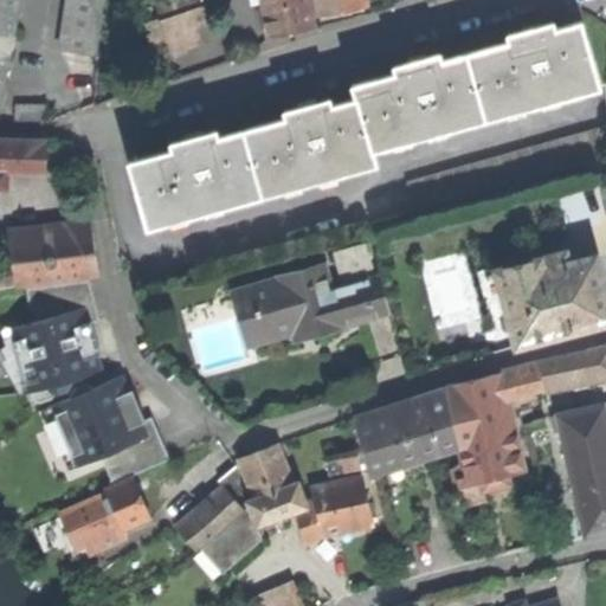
[(18,0),(0,0),(0,94),(13,25),(18,0)]
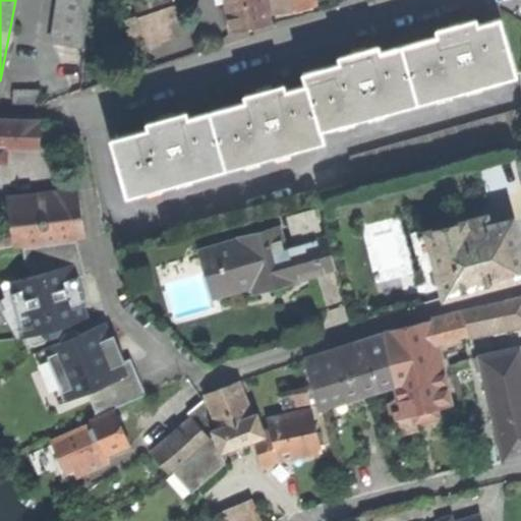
[(59,0),(53,43),(83,48),(84,31),(90,0),(59,0)]
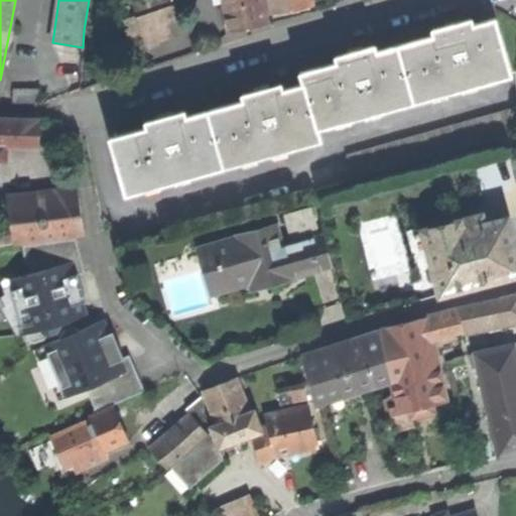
[(248,28),(267,23),(263,0),(224,0),(230,32),(248,28)]
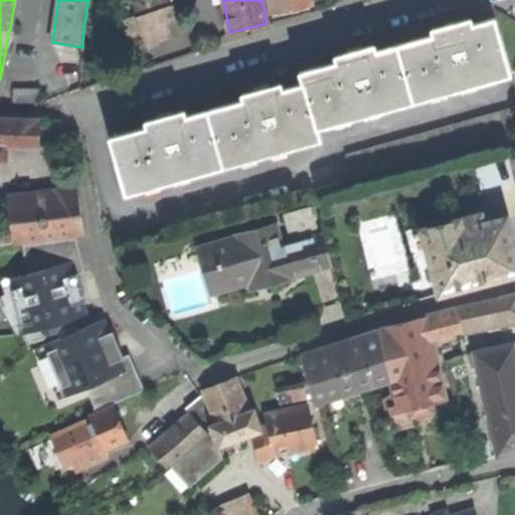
[(270,0),(273,12),(288,10),(311,5),(309,0),(270,0)]
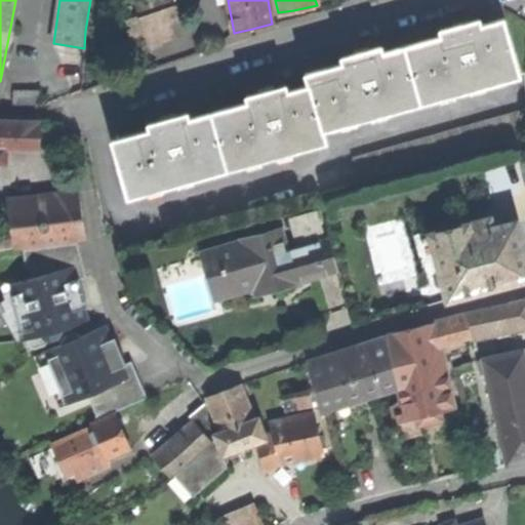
[(186,41),(173,5),(162,9),(139,17),(142,24),(130,27),(135,43),(147,40),(152,54),(186,41)]
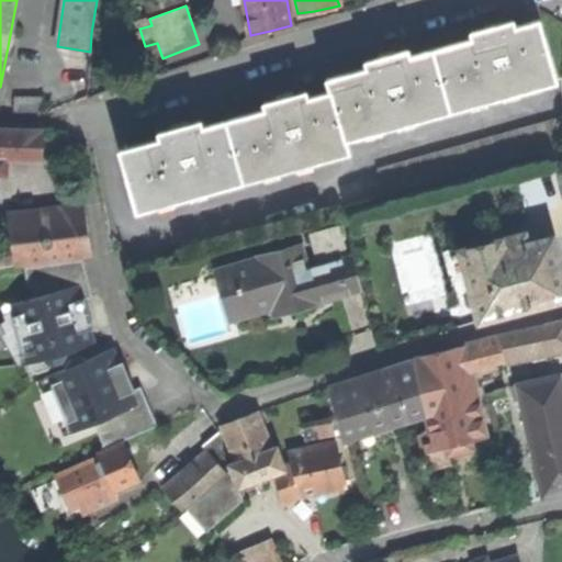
[(490,36),(436,51),(454,112),(560,82),(542,21),(506,32),(504,24),(495,27),(487,30),(490,36)]
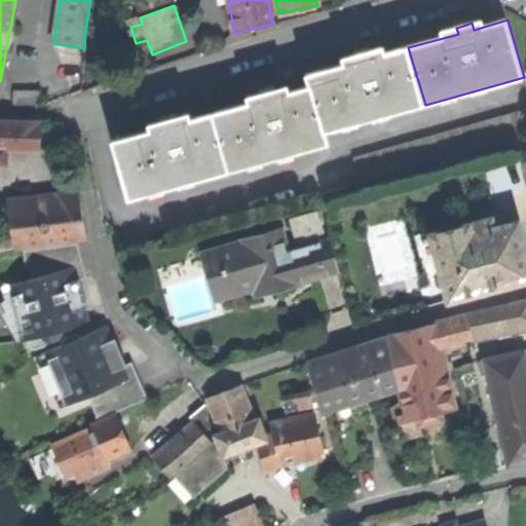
[(309,76),(312,87),(326,134),(425,105),(408,47),(375,58),(373,51),(366,53),(357,55),(359,62),(309,76)]
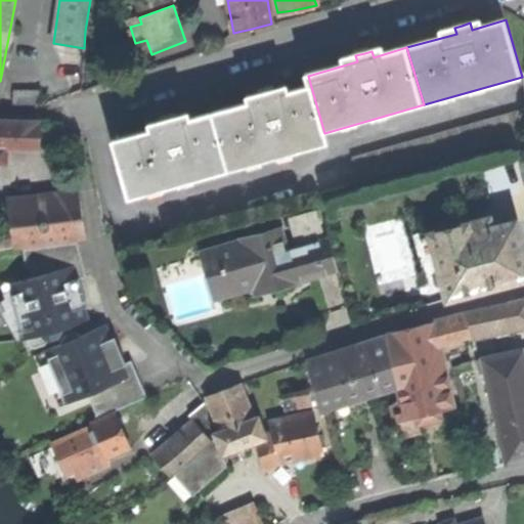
[(262,100),(212,115),(229,172),(328,143),(324,133),(311,87),(277,96),(275,90),(268,92),(260,94),(262,100)]
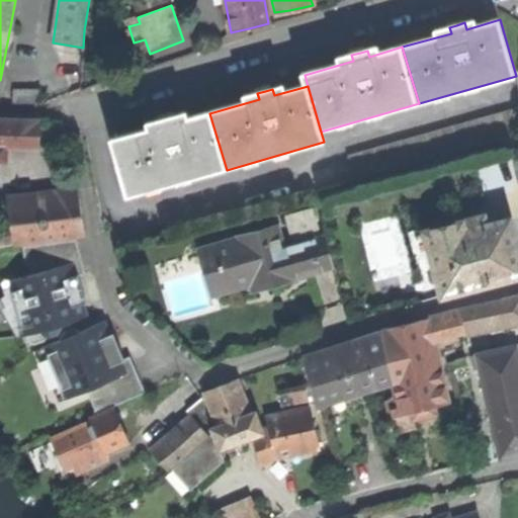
[(517,137),(517,109),(350,158),(354,171),(343,174),(346,186),(517,137)]
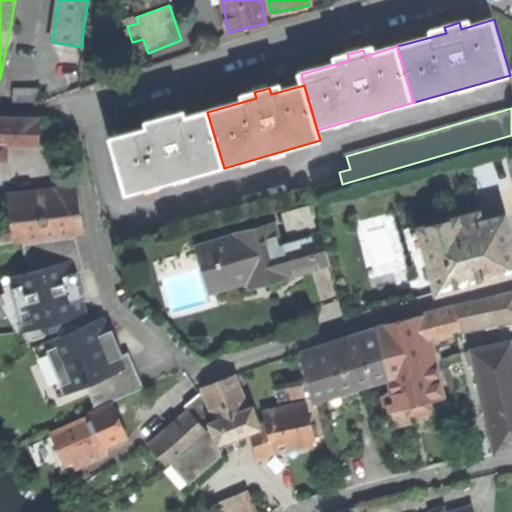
[(158,125),(110,139),(127,196),(224,168),(207,112),(174,121),(172,115),(164,118),(157,119),(158,125)]
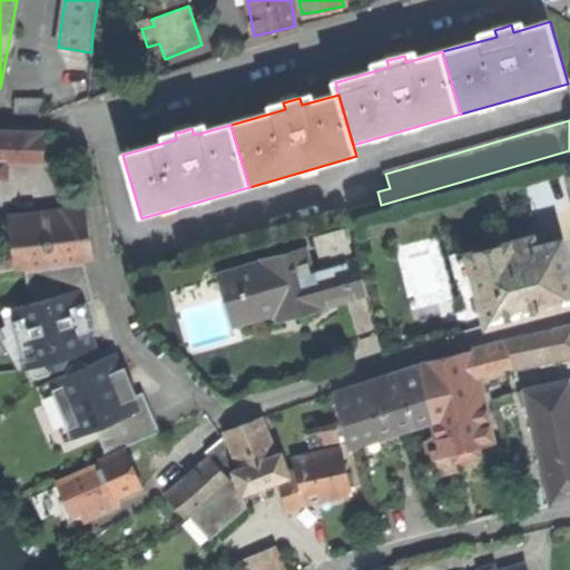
[(8,165),(47,166),(48,134),(27,134),(0,131),(0,178),(7,179),(8,165)]
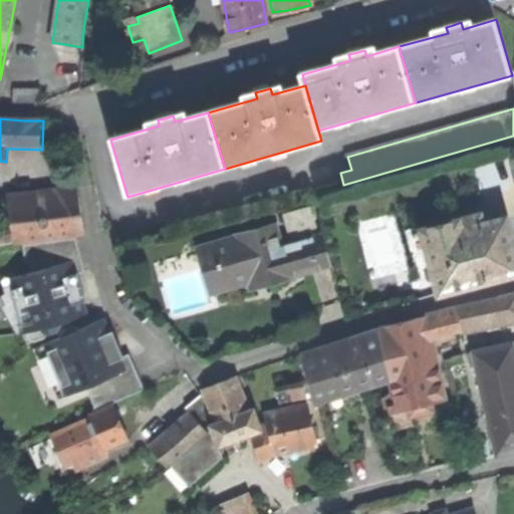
[(9,202),(13,232),(14,242),(82,233),(77,193),(9,202)]
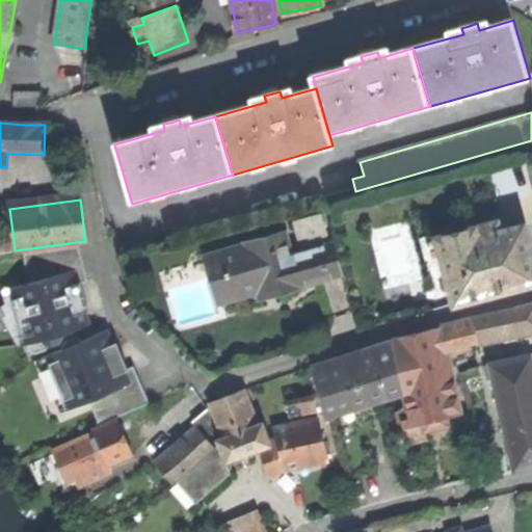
[(300,289),(342,277),(334,246),(331,246),(323,217),(296,224),(303,254),(292,258),(286,237),(208,259),(220,306),(281,289),(297,284),(300,289)]
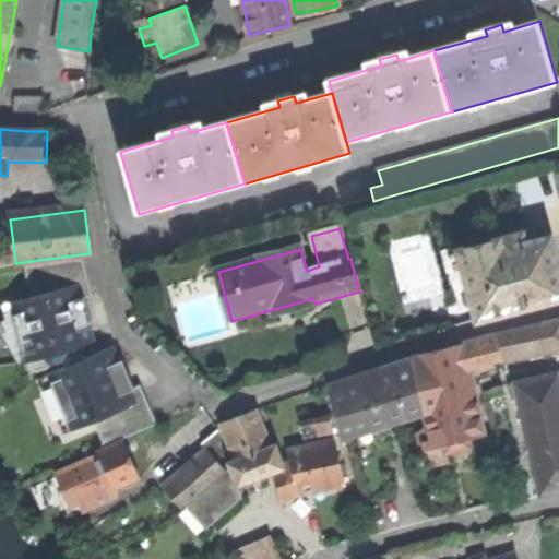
[(478,318),(558,296),(558,275),(556,263),(549,239),(524,246),(521,236),(461,252),(478,318)]
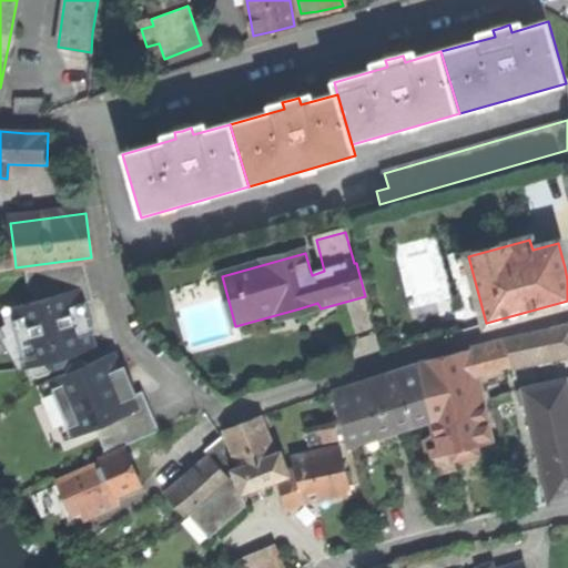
[(0,270),(16,267),(14,256),(0,259),(0,270)]
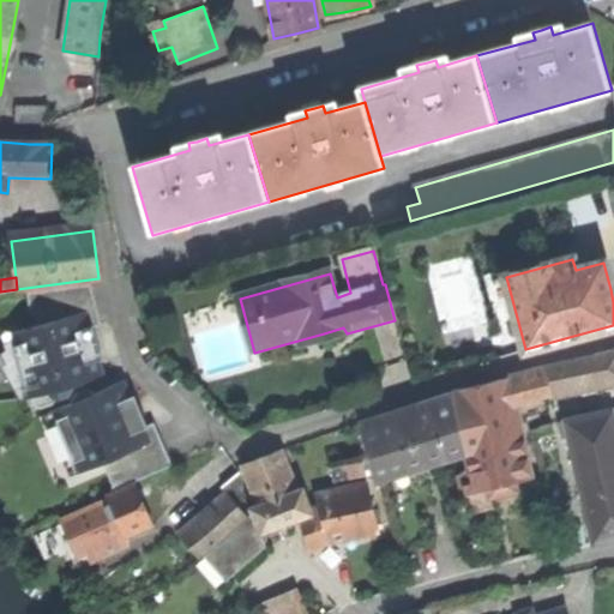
[(86,311),(90,327),(94,326),(101,324),(91,284),(28,293),(29,311),(36,317),(37,325),(86,311)]
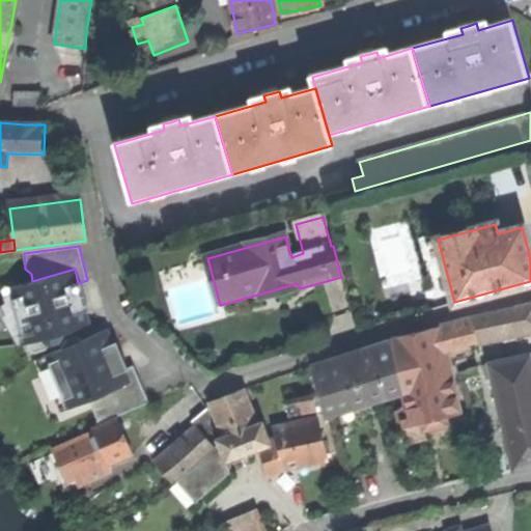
[(86,310),(78,283),(75,269),(32,281),(9,287),(26,343),(28,342),(29,350),(36,353),(47,348),(50,343),(59,340),(64,332),(90,324),(86,310)]
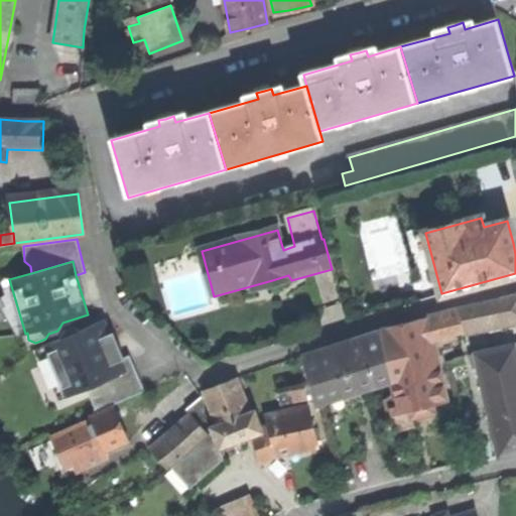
[(83,287),(79,274),(76,275),(84,301),(87,300),(83,287)]
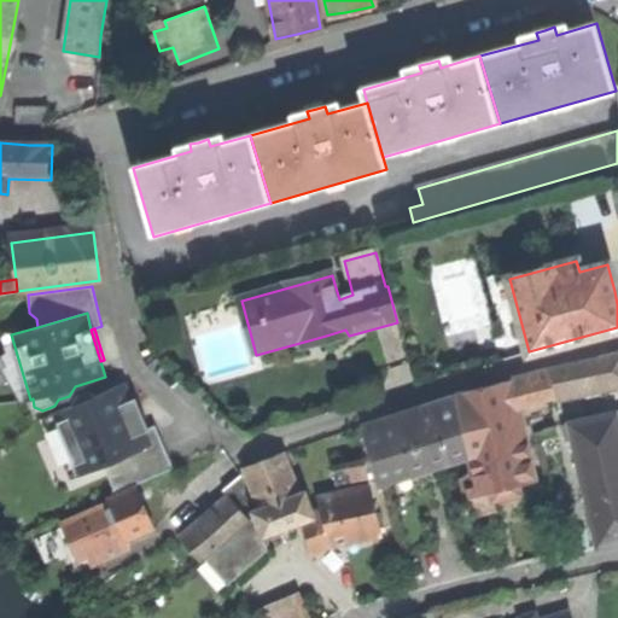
[(21,402),(30,400),(11,334),(3,338),(7,355),(3,356),(11,383),(15,382),(21,402)]
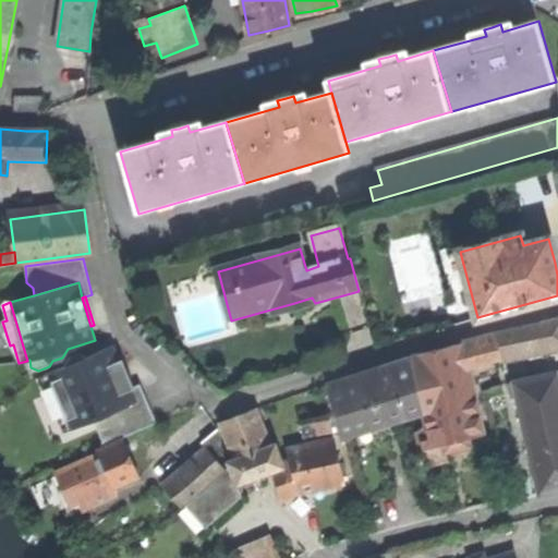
[(497,334),(500,353),(500,356),(529,351),(531,359),(557,352),(557,351),(557,344),(557,343),(557,320),(546,320),(497,334)]
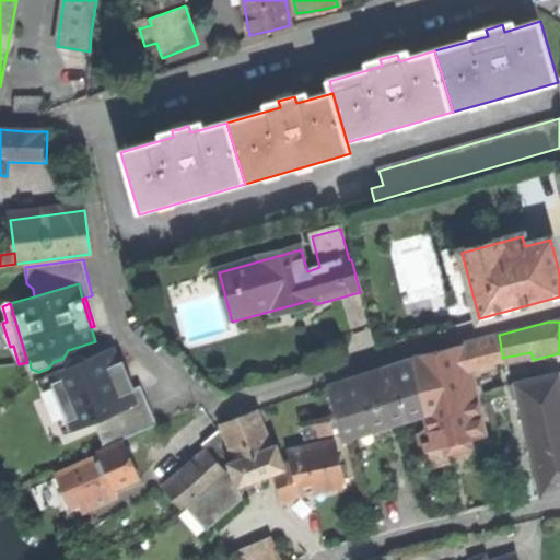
[(464,366),(502,354),(499,335),(458,346),(464,366)]
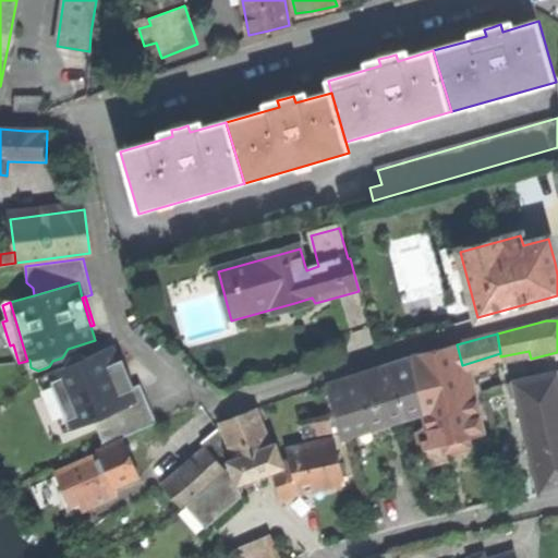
[(462,365),(457,344),(411,356),(424,409),(429,431),(416,434),(419,443),(422,441),(424,447),(432,445),(443,443),(445,450),(458,447),(471,444),(469,437),(482,434),(477,414),(478,413),(472,387),(468,388),(462,365)]
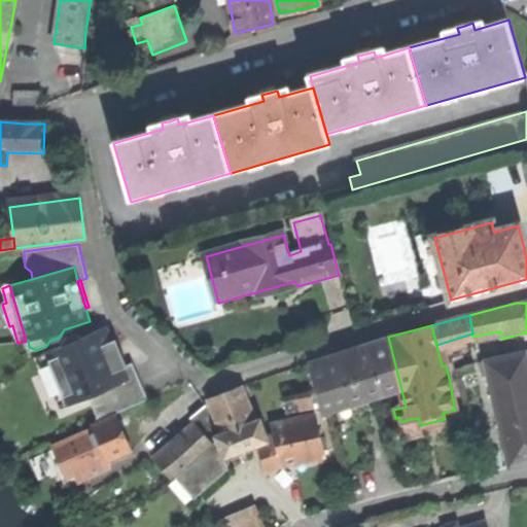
[(132,378),(127,365),(124,366),(113,341),(107,326),(82,337),(74,334),(65,337),(63,342),(64,345),(45,352),(67,406),(89,396),(132,378)]
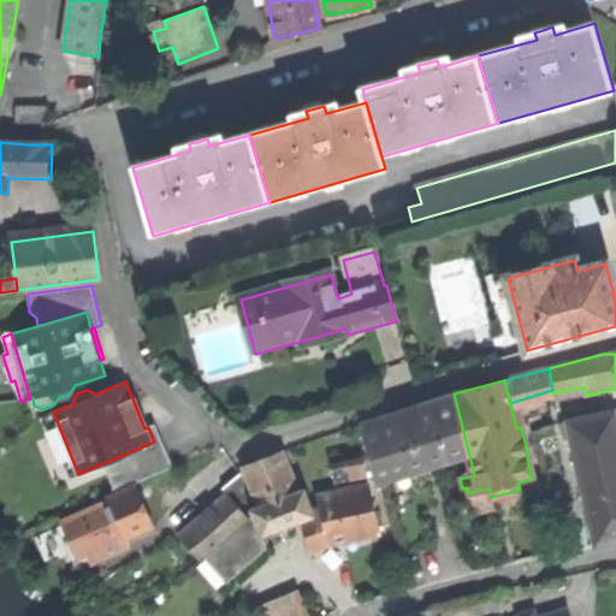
[(361,422),(378,478),(468,451),(454,394),(421,403),(361,422)]
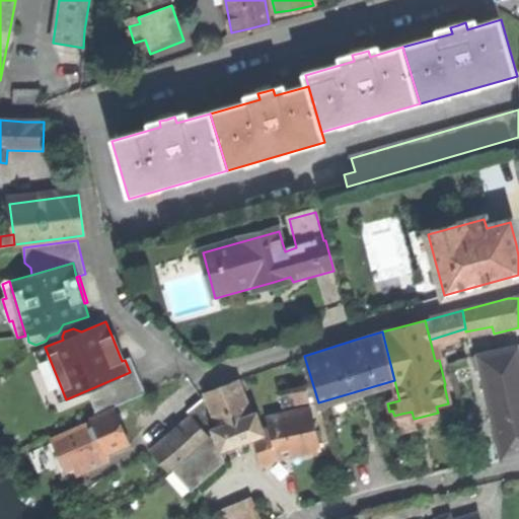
[(115,334),(112,336),(122,361),(125,360),(119,345),(115,334)]
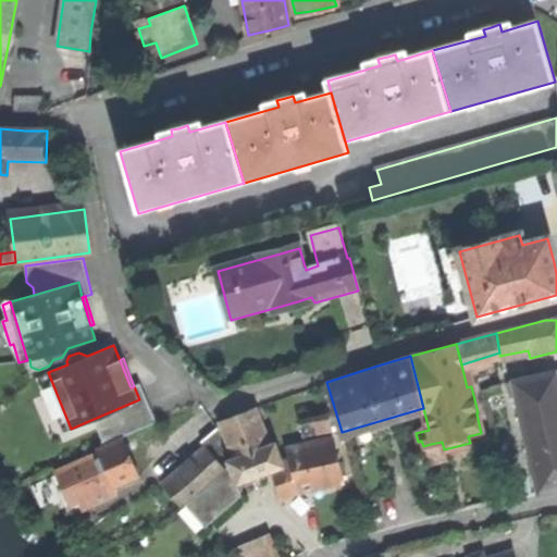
[(63,432),(71,429),(48,372),(40,375),(47,393),(44,395),(53,419),(58,417),(63,432)]
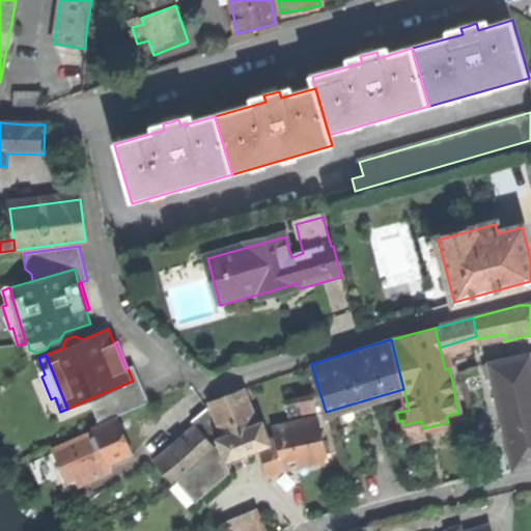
[(530,355),(492,364),(492,366),(485,368),(490,383),(496,381),(516,471),(530,467),(530,355)]
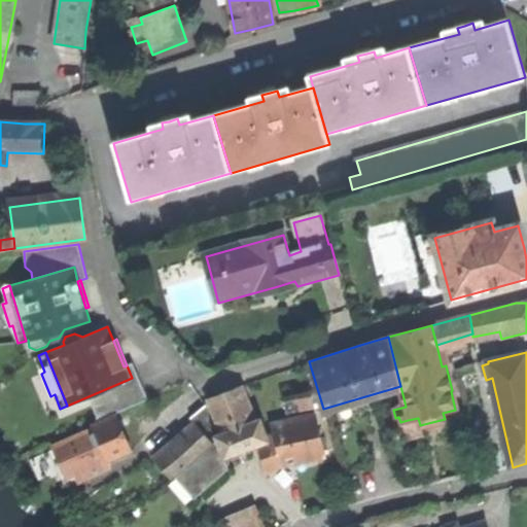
[(132,362),(127,365),(132,378),(89,396),(99,421),(147,398),(132,362)]
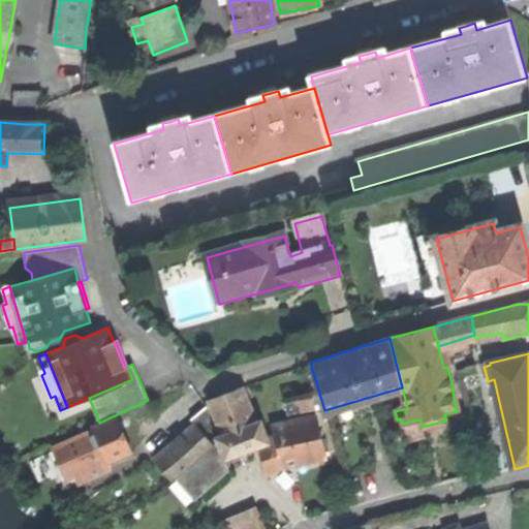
[(209,402),(221,436),(254,423),(242,387),(227,394),(209,402)]
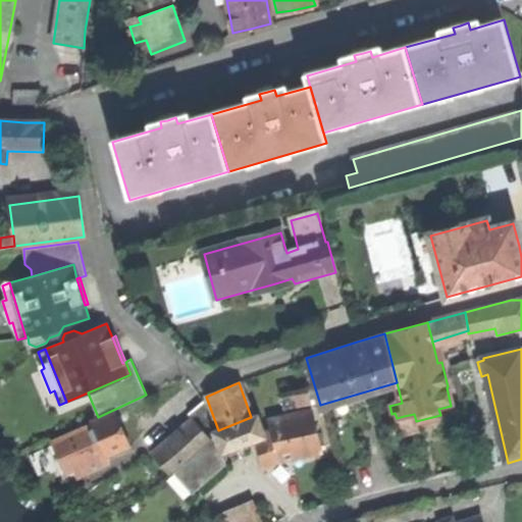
[(280,397),(283,410),(311,404),(309,390),(280,397)]
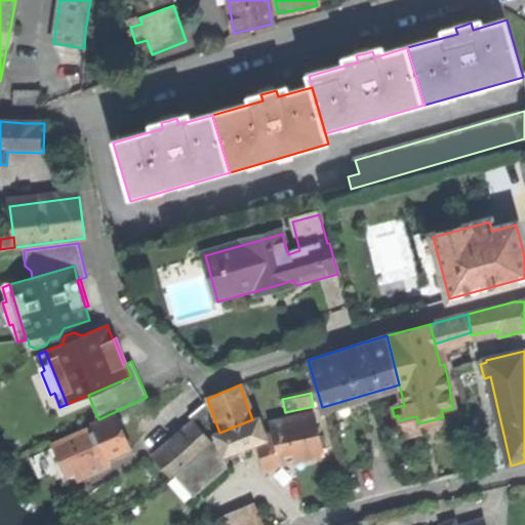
[(190,415),(196,423),(203,432),(209,427),(205,404),(190,415)]
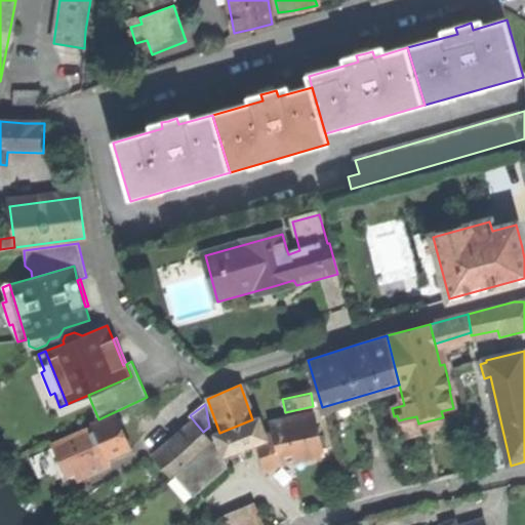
[(256,442),(261,470),(295,461),(325,455),(313,414),(293,418),(272,422),(274,435),(267,438),(256,442)]
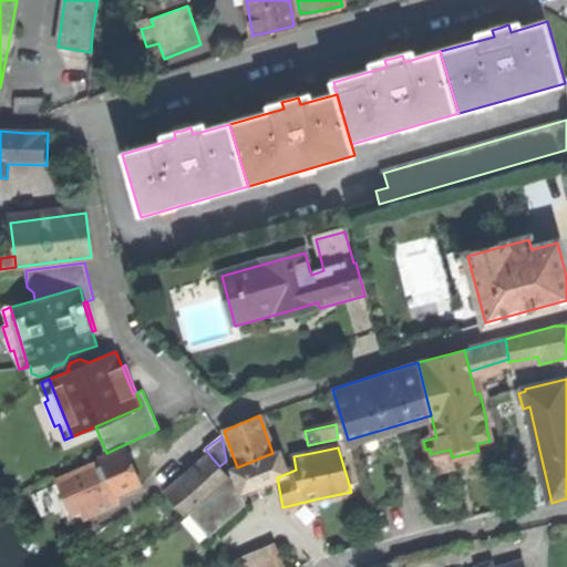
[(113,496),(141,484),(132,463),(125,449),(100,460),(101,462),(58,482),(72,514),(81,511),(84,517),(115,503),(113,496)]
